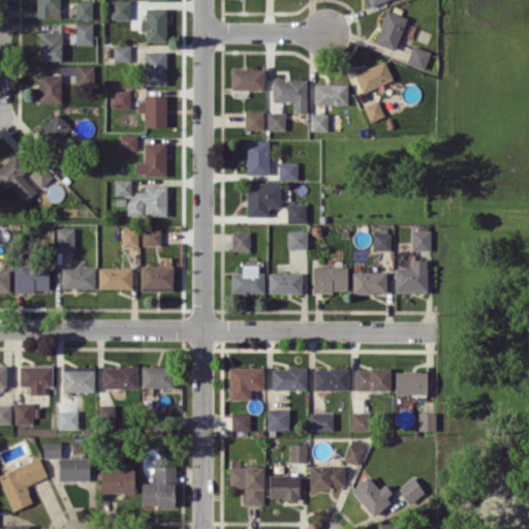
[(36,0),(37,17),(59,17),(59,0),(36,0)]
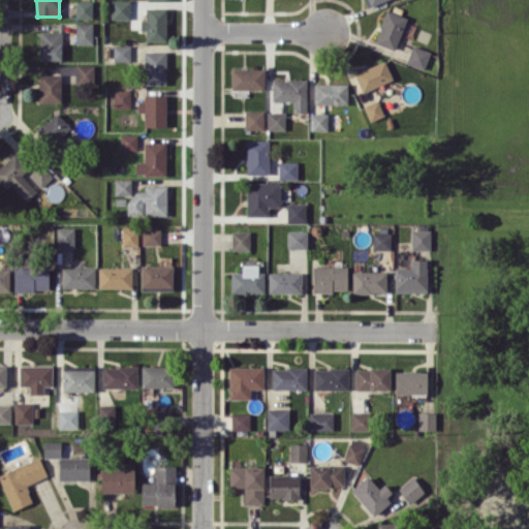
[(92,19),(92,0),(75,0),(75,18),(92,19)]
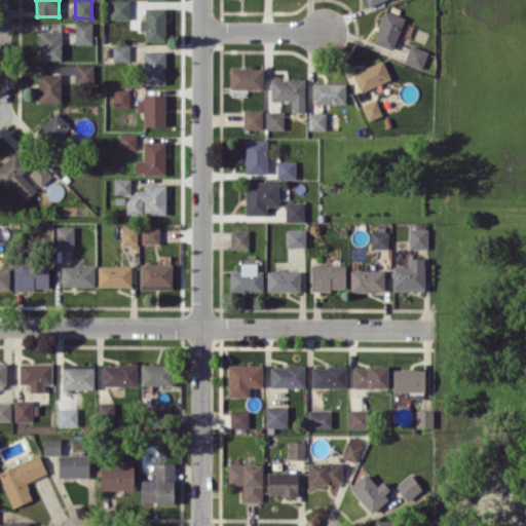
[(128,0),(110,0),(110,19),(128,19),(128,0)]
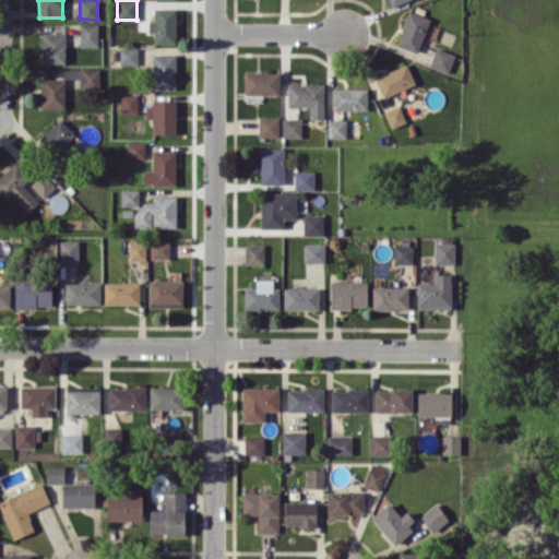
[(176,9),(154,8),(154,20),(147,20),(147,32),(153,32),(153,43),(175,44),(176,9)]
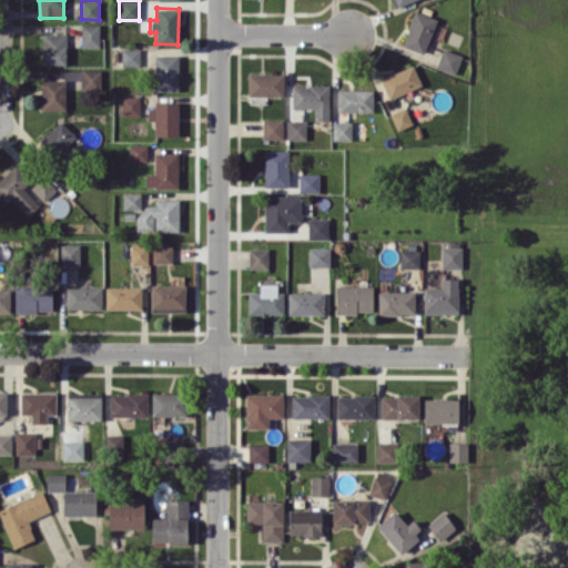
[(423,53),(436,19),(415,10),(402,44),(423,53)]
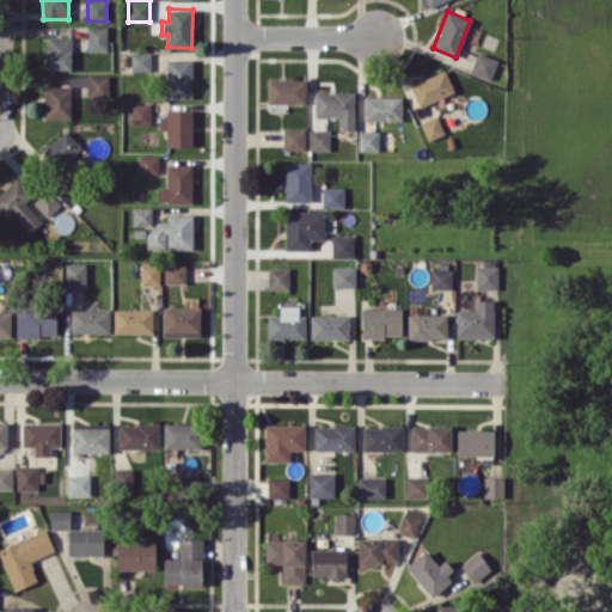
[(106,50),(108,25),(87,25),(87,50),(106,50)]
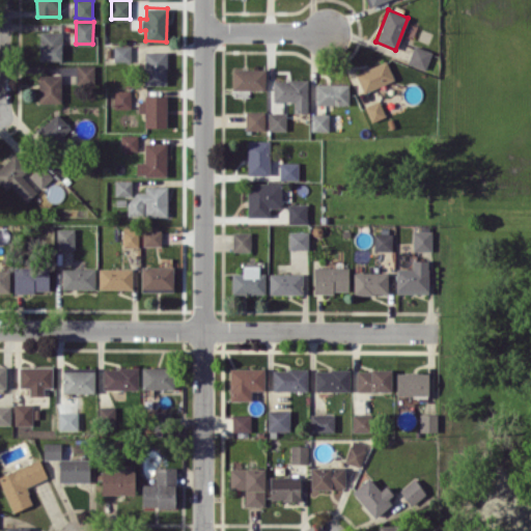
[(39,60),(61,60),(61,31),(39,31),(39,60)]
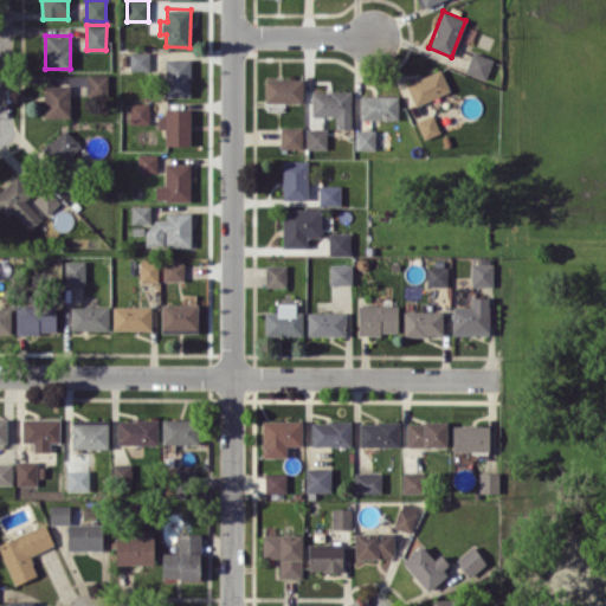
[(464,72),(485,79),(494,59),(472,51),(464,72)]
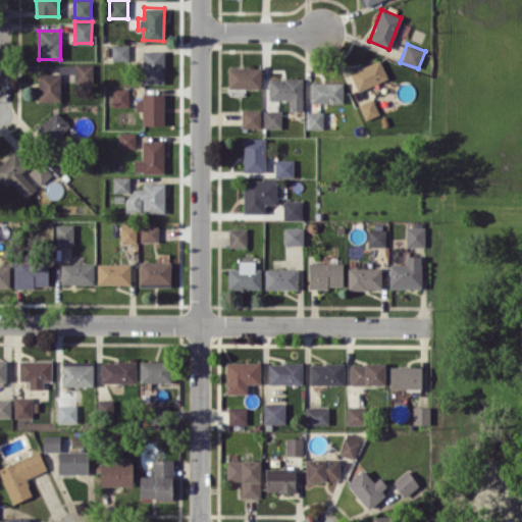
[(111,59),(127,60),(127,45),(112,45),(111,59)]
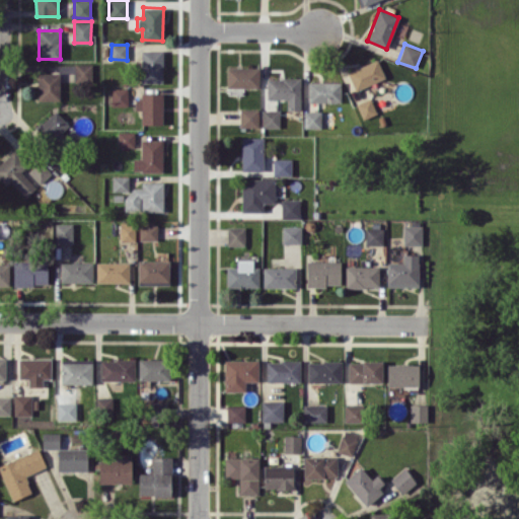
[(162,83),(162,51),(141,50),(141,82),(162,83)]
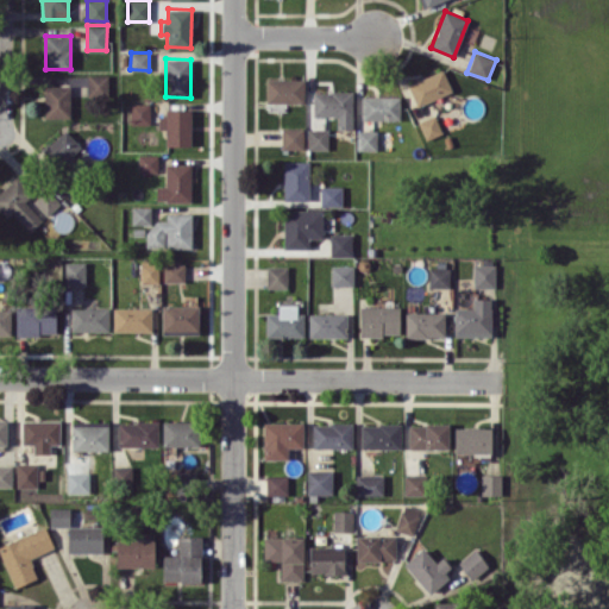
[(416,106),(452,90),(443,69),(407,85),(416,106)]
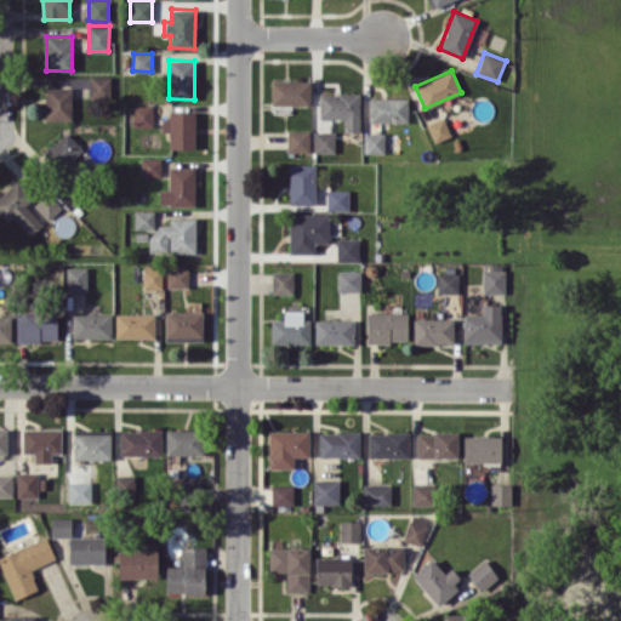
[(110,93),(109,75),(89,77),(90,93),(110,93)]
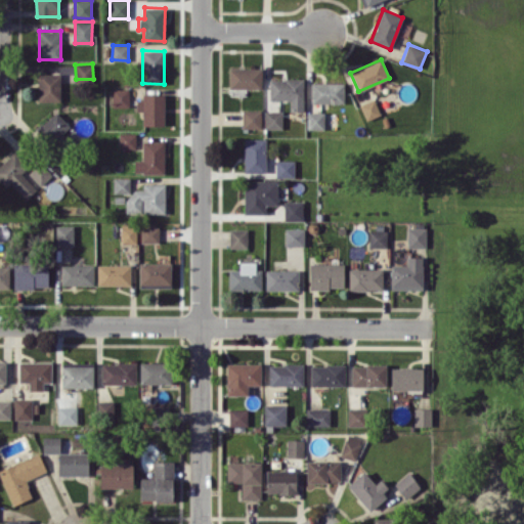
[(228,88),(262,88),(262,69),(228,68),(228,88)]
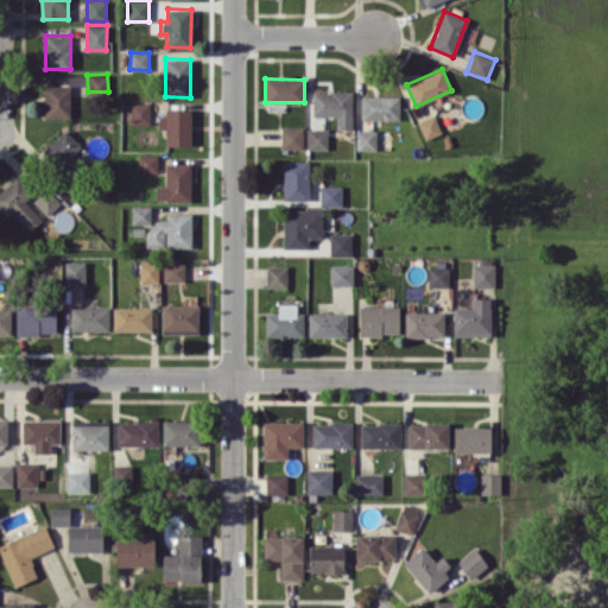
[(69,118),(70,84),(44,84),(44,116),(69,118)]
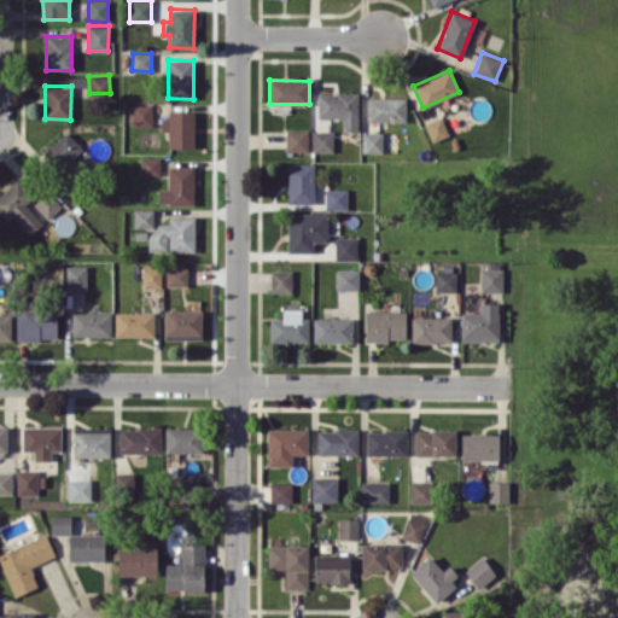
[(357,93),(318,92),(316,117),(342,118),(342,130),(357,130),(357,93)]
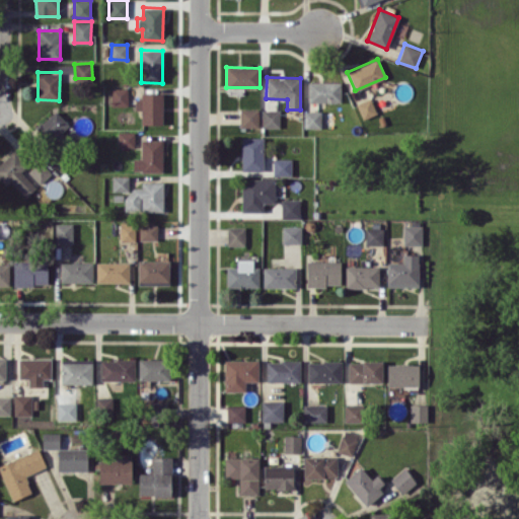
[(341,82),(308,81),(307,101),(341,102),(341,82)]
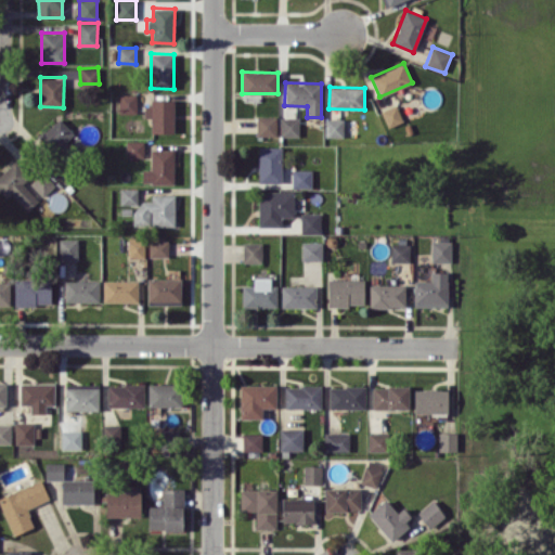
[(119,113),(137,113),(137,93),(118,93),(119,113)]
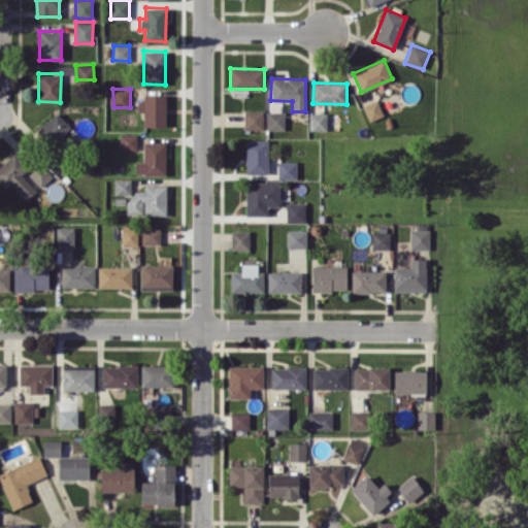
[(165,126),(165,96),(137,96),(137,111),(143,111),(143,126),(165,126)]
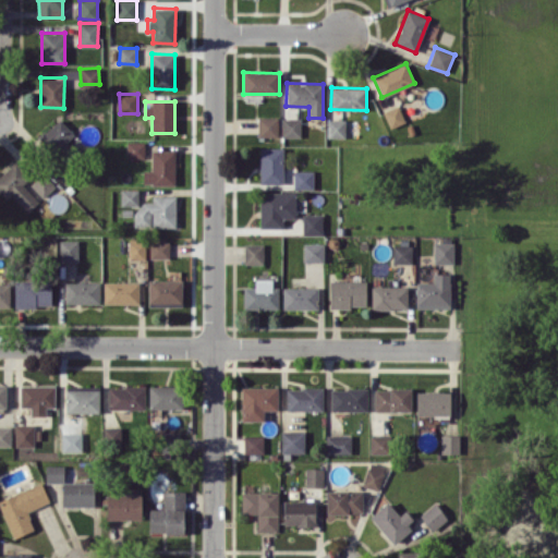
[(404,122),(398,105),(384,111),(390,128),(404,122)]
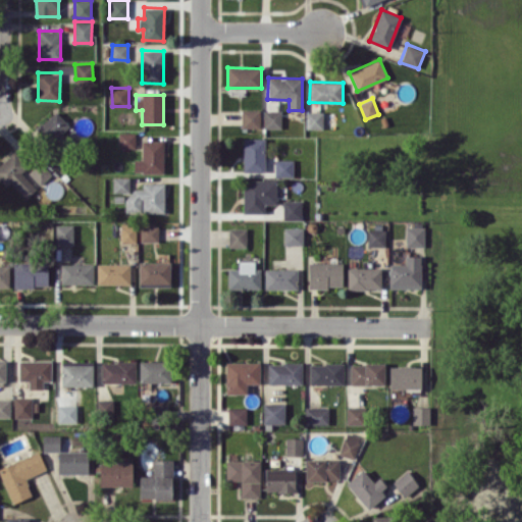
[(241,109),(241,128),(260,127),(260,109),(241,109)]
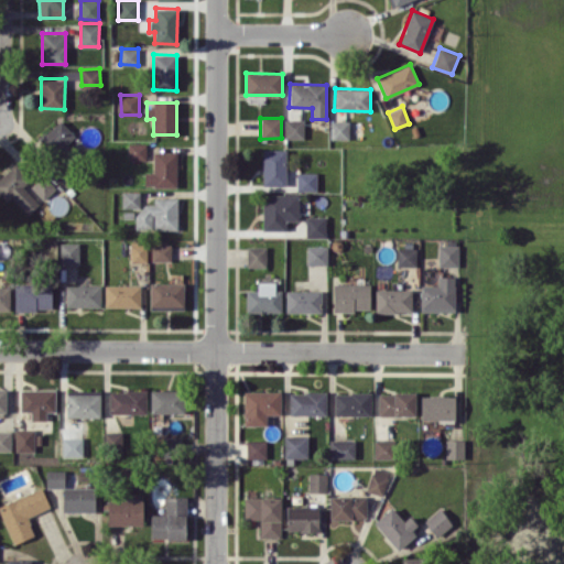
[(304,139),(303,119),(284,119),(284,139),(304,139)]
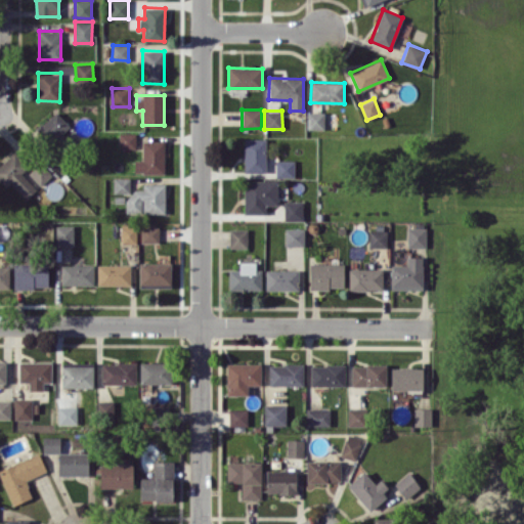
[(71,126),(56,112),(39,128),(53,143),(71,126)]
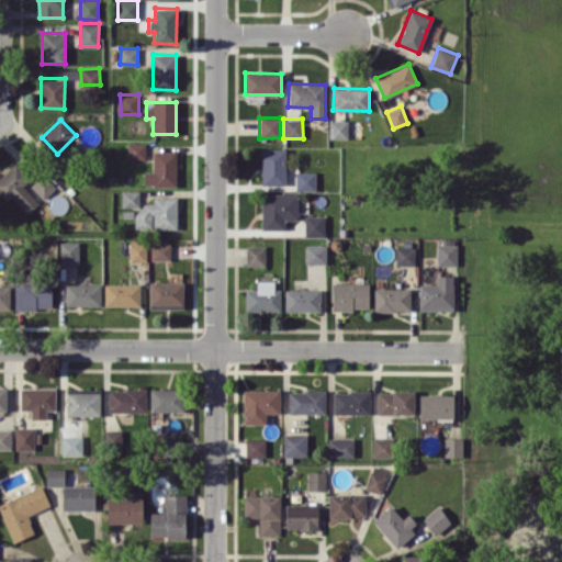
[(348,138),(348,120),(329,120),(329,138),(348,138)]
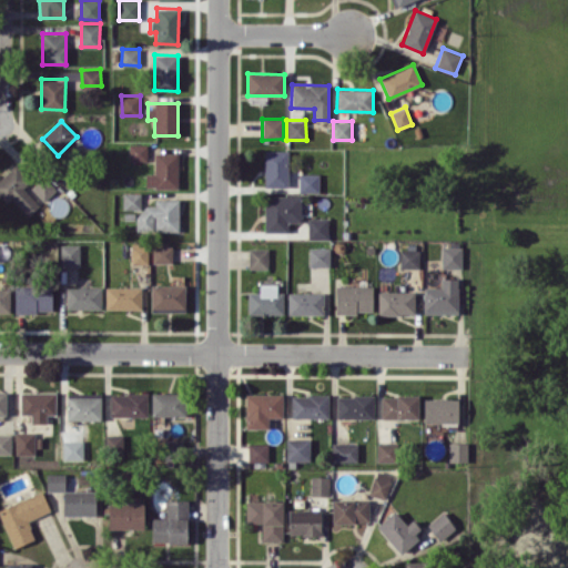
[(146,160),(146,144),(129,144),(129,161),(146,160)]
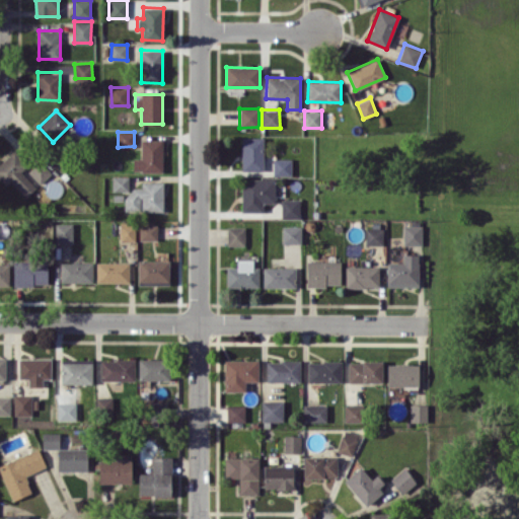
[(241,170),(263,170),(264,137),(242,137),(241,170)]
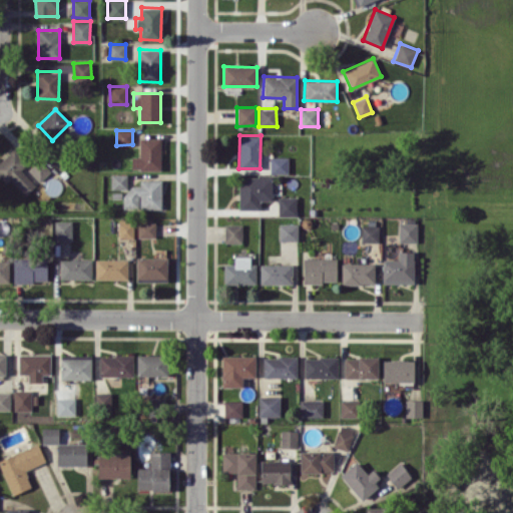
[(160,137),(139,138),(139,156),(131,156),(131,169),(160,169),(160,137)]
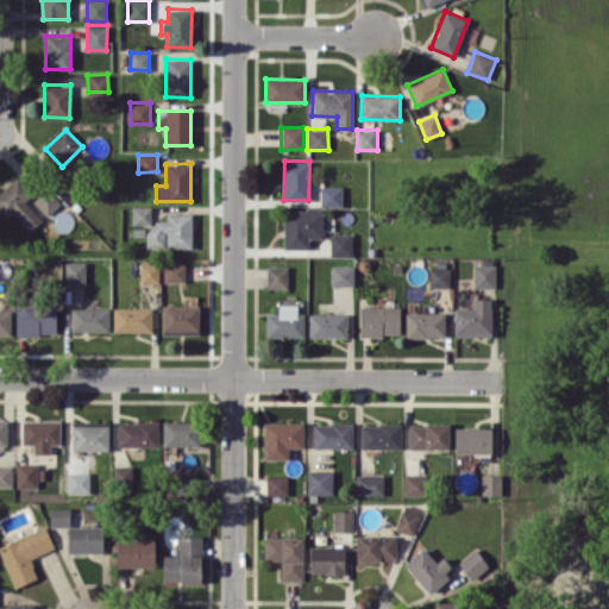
[(13,212),(30,231),(42,220),(24,200),(31,194),(16,177),(0,190),(0,209),(7,218),(13,212)]
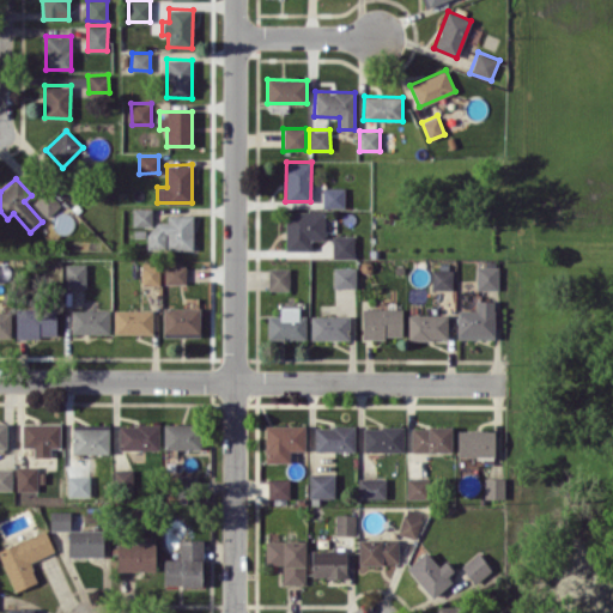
[(322,207),(344,207),(344,187),(322,187),(322,207)]
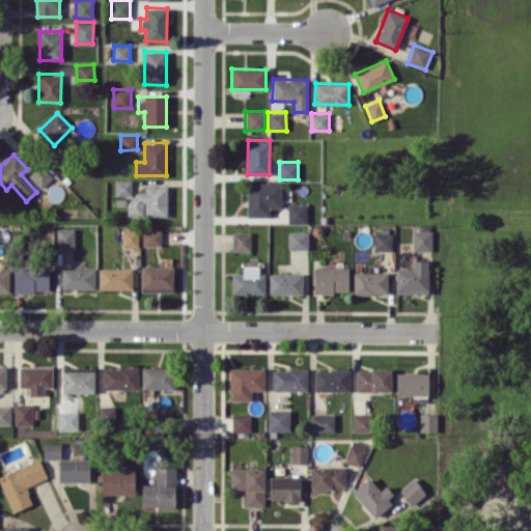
[(42,188),(52,176),(39,164),(29,175),(42,188)]
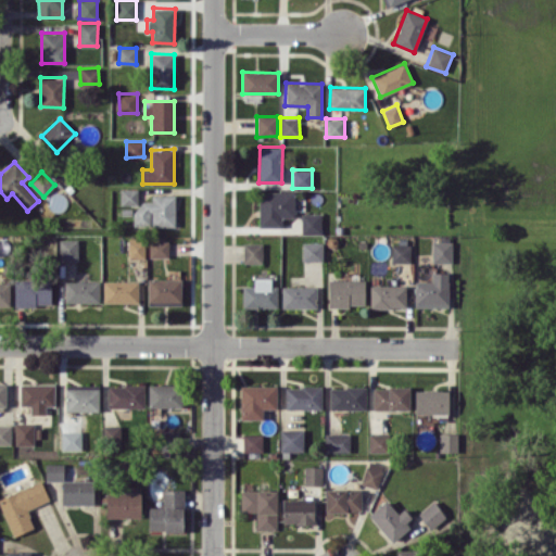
[(138,188),(119,188),(119,205),(138,204),(138,188)]
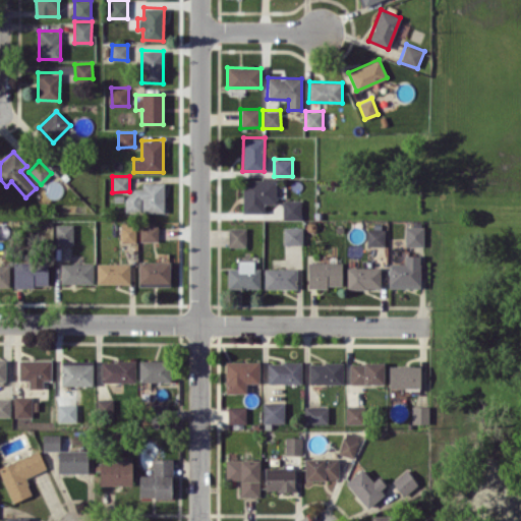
[(264,213),(264,204),(276,204),(276,179),(242,179),(242,213),(264,213)]
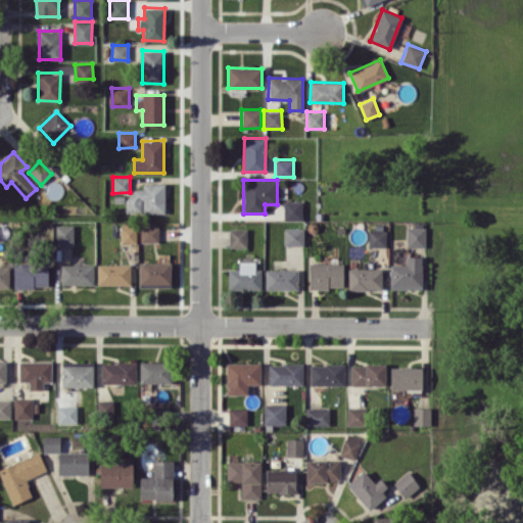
[(127,212),(163,212),(164,183),(142,183),(142,189),(127,189),(127,212)]
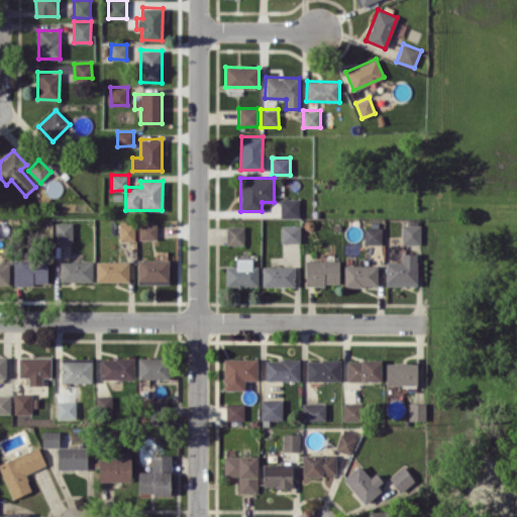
[(280,217),(299,217),(299,198),(280,198),(280,217)]
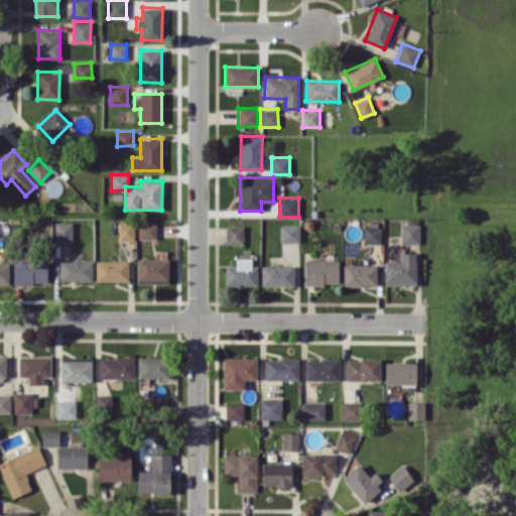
[(134,240),(134,221),(119,220),(119,239),(134,240)]
